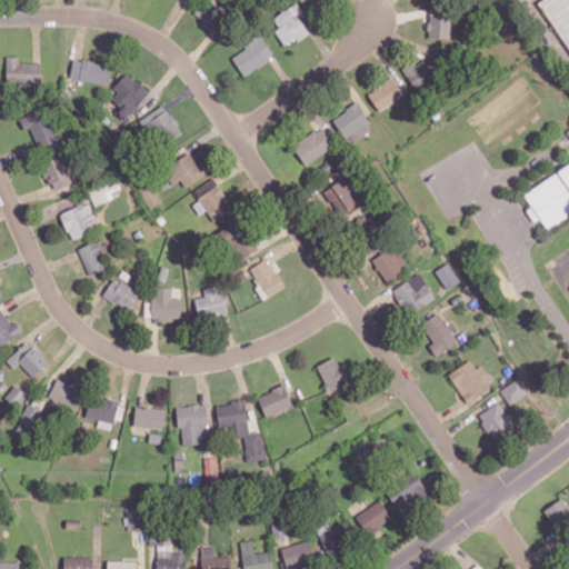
[(568,0),(538,0),(537,1),(568,50),(568,0)]
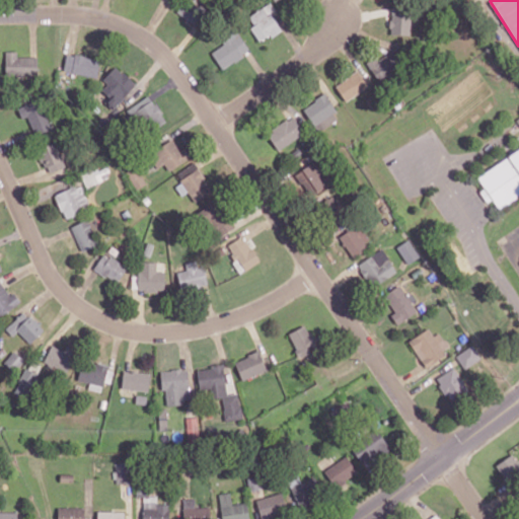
[(271,12),(275,10),(271,2),(248,15),(253,24),(250,26),(260,42),(281,29),(271,12)]
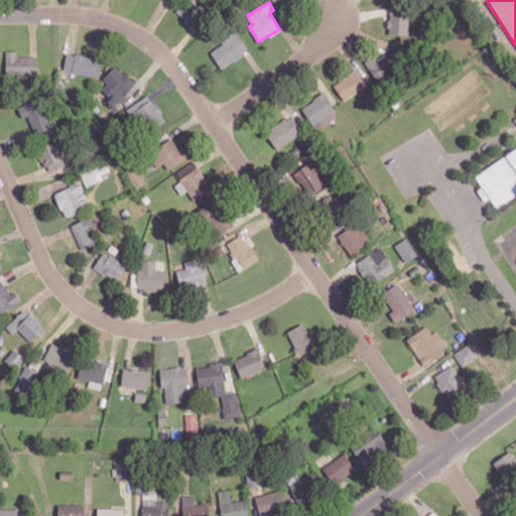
[(387,34),(407,34),(408,9),(388,8),(387,34)]
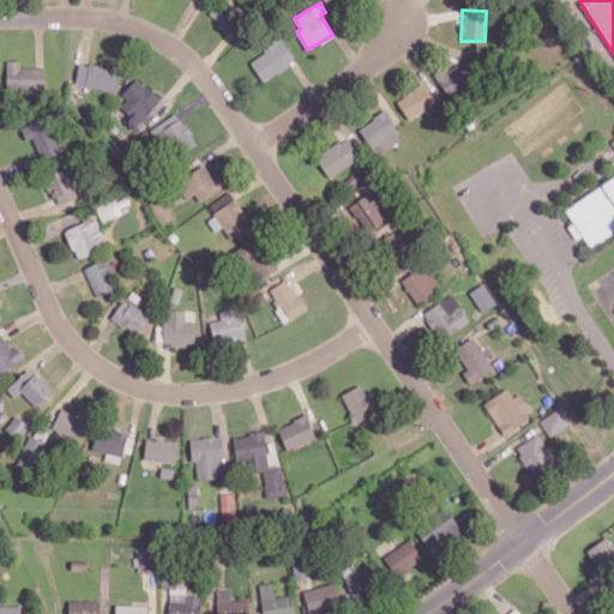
[(263,82),(296,59),(280,35),(260,47),(264,52),(250,61),(263,82)]
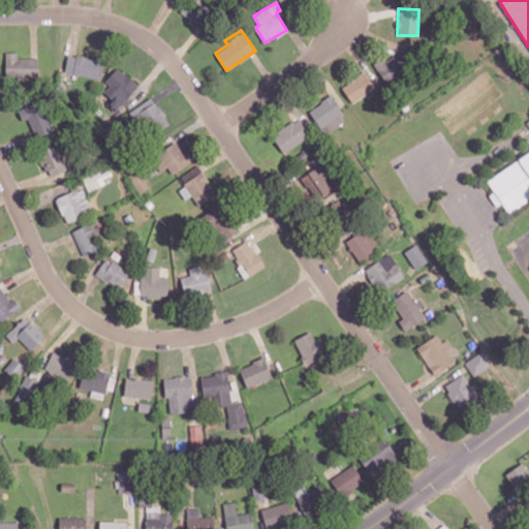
[(384,82),(413,66),(404,49),(375,64),(384,82)]
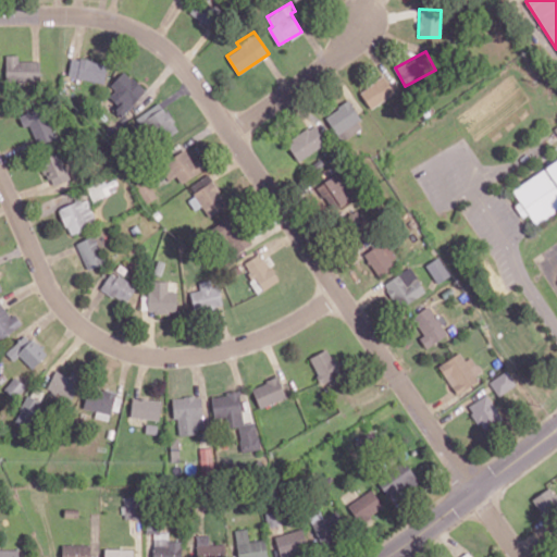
[(40,79),(40,61),(17,61),(17,54),(5,54),(7,81),(40,79)]
